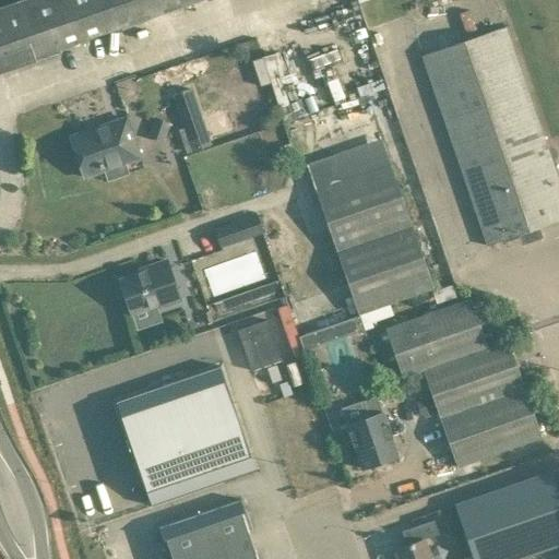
[(94,0),(28,0),(3,9),(0,10),(0,66),(1,69),(106,33),(94,0)]
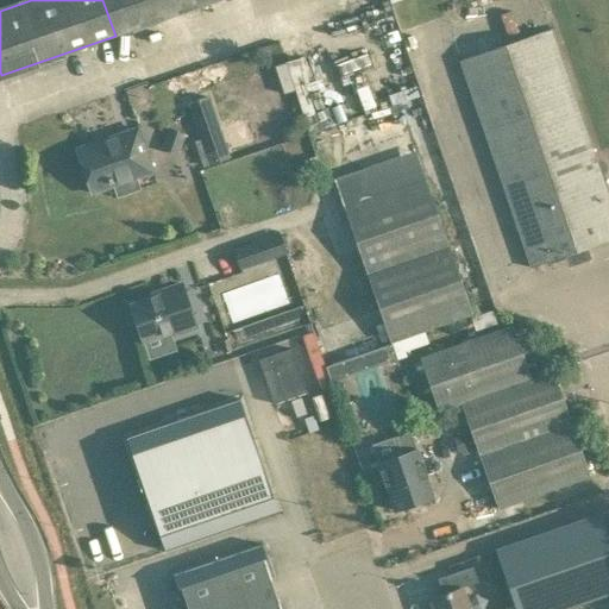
[(102,0),(115,36),(217,0),(102,0)]
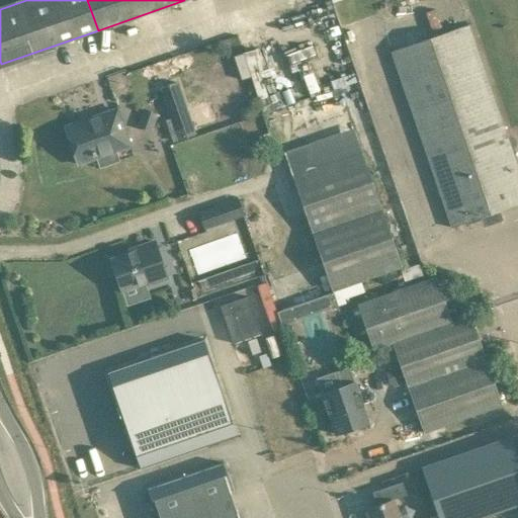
[(452,228),(517,204),(517,169),(469,25),(391,53),(452,228)]
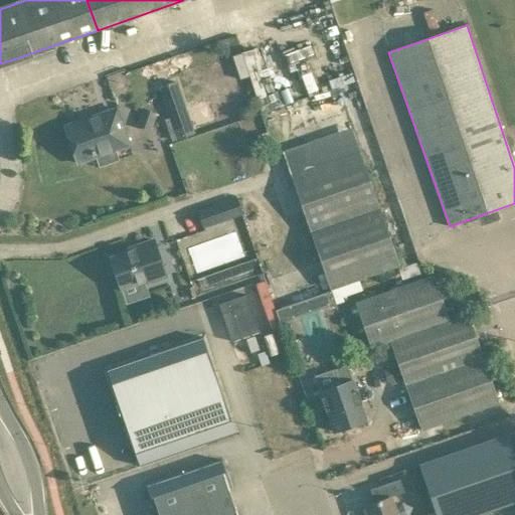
[(145,75),(151,96),(161,93),(177,141),(194,135),(176,82),(182,79),(182,77),(241,57),(235,39),(150,68),(148,62),(125,69),(129,81),(145,75)]
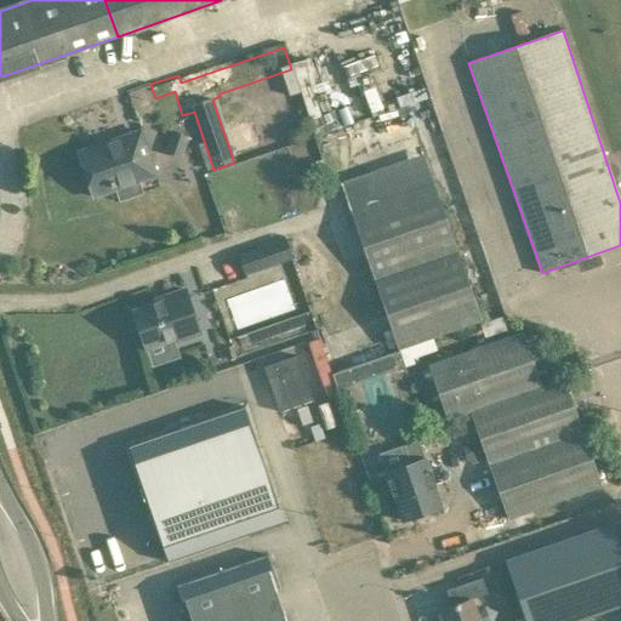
[(157,176),(141,131),(79,153),(93,197),(157,176)]
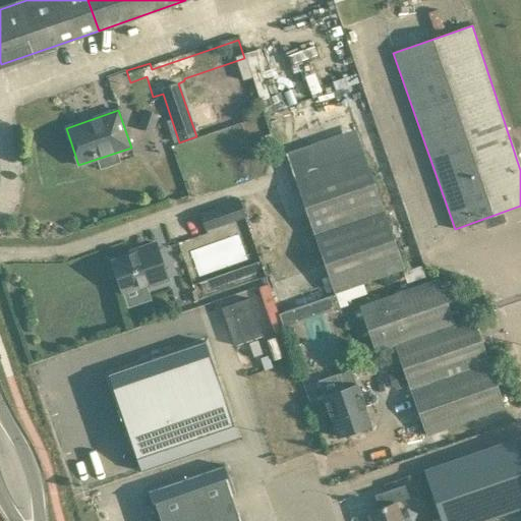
[(159,115),(145,110),(138,128),(153,133),(159,115)]
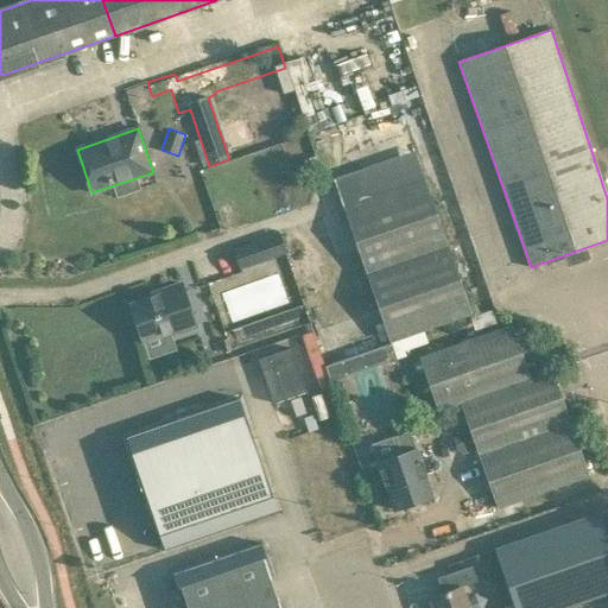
[(320,168),(316,157),(304,160),(302,162),(305,172),(320,168)]
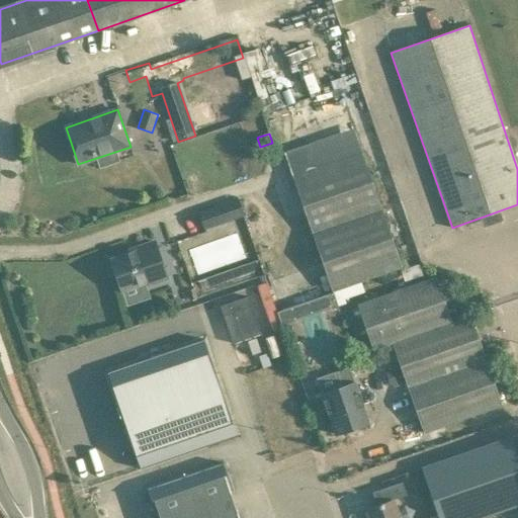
[(310,232),(380,207),(360,150),(289,174),(310,232)]
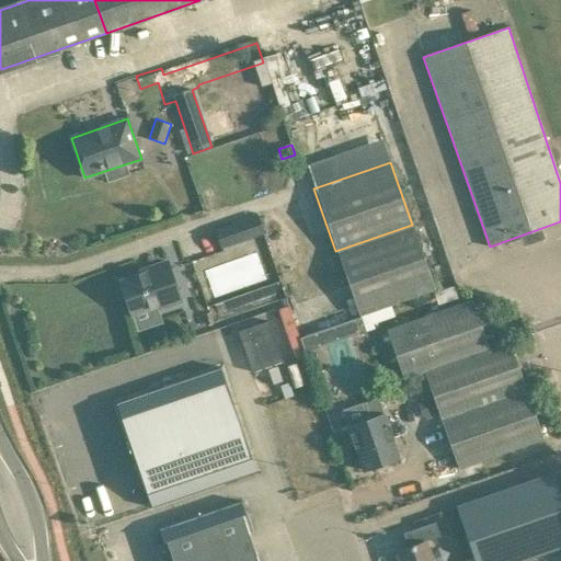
[(221,250),(264,235),(258,215),(215,230),(221,250)]
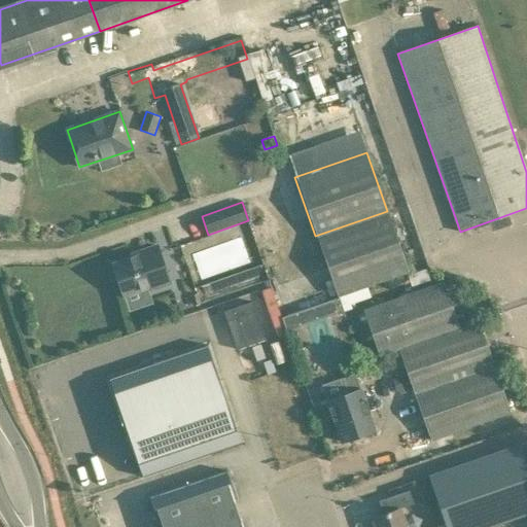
[(409,273),(407,269),(387,211),(315,236),(336,294),(337,293),(338,297),(358,291),(358,290),(409,273)]
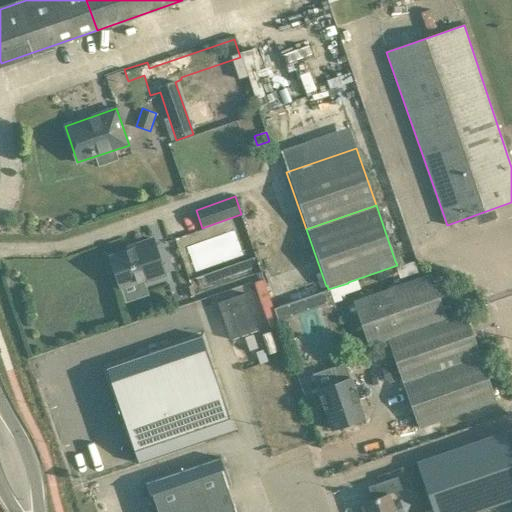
[(163,276),(153,239),(134,245),(135,248),(110,257),(120,287),(143,279),(144,282),(163,276)]
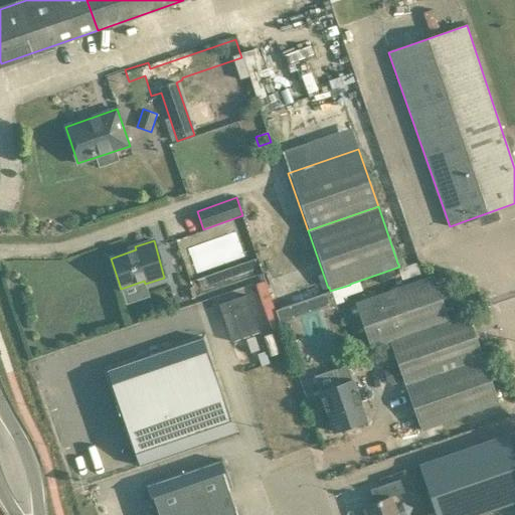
[(255,259),(197,280),(201,291),(260,271),(255,259)]
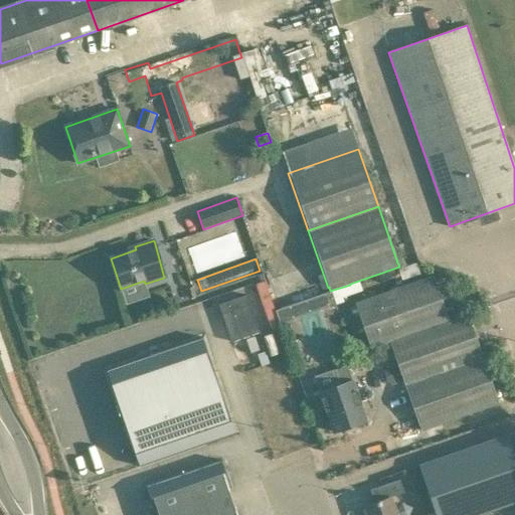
[(421,430),(496,403),(465,314),(448,320),(433,277),(356,304),(371,348),(390,342),(399,366),(404,381),(421,430)]
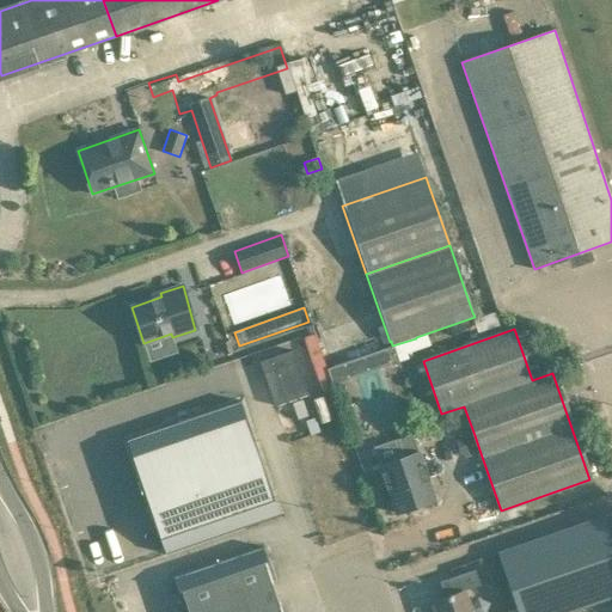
[(305,337),(319,384),(397,359),(393,346),(326,366),(317,334),(305,337)]
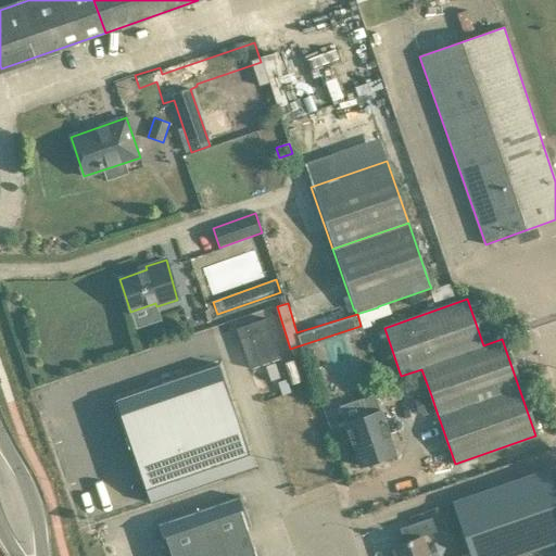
[(209,310),(201,313),(203,321),(212,318),(209,310)]
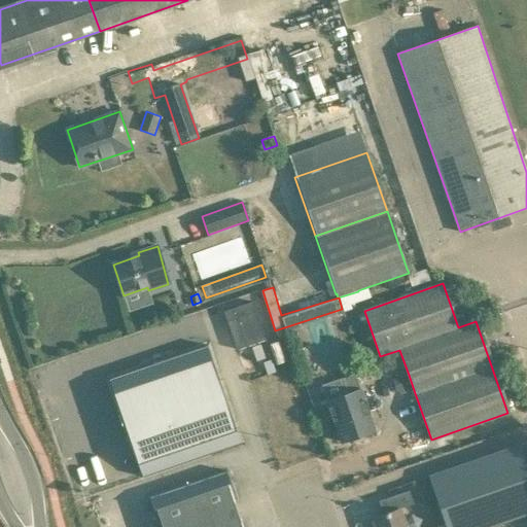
[(237,349),(266,340),(252,302),(224,312),(237,349)]
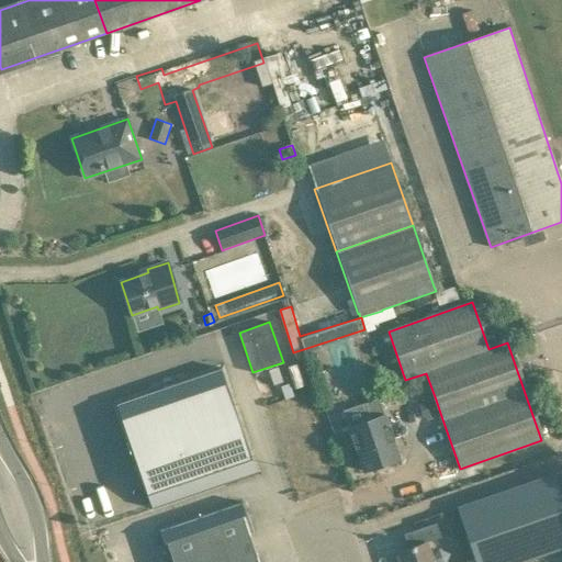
[(319,361),(316,351),(307,355),(311,364),(319,361)]
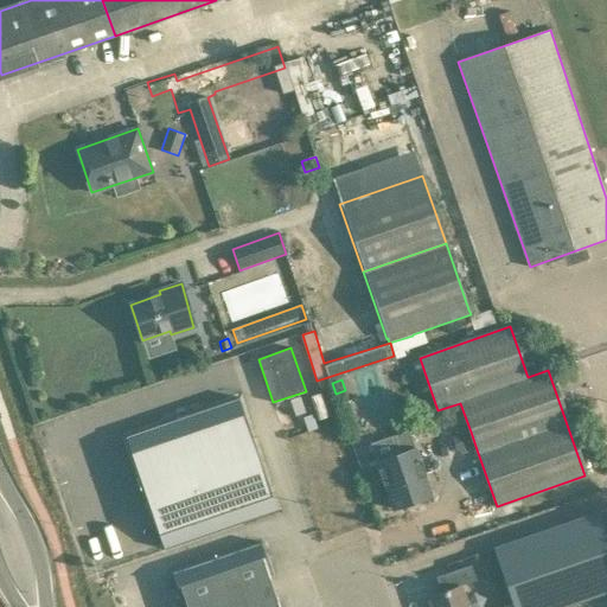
[(165,550),(279,511),(240,397),(126,436),(165,550)]
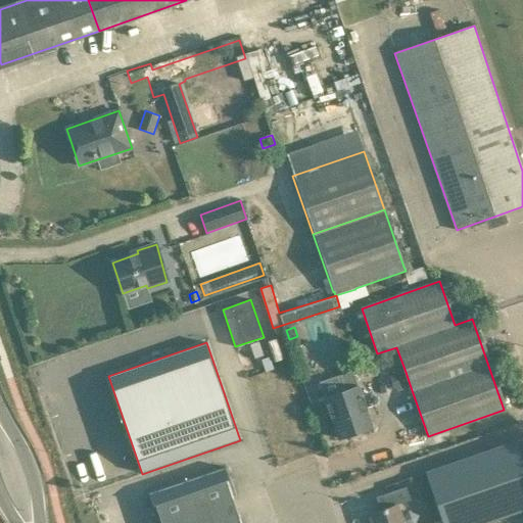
[(395,393),(411,387),(406,372),(389,377),(395,393)]
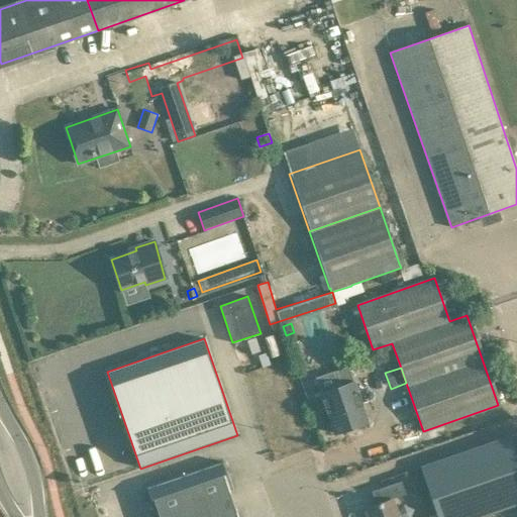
[(369,422),(353,380),(320,392),(335,433),(369,422)]
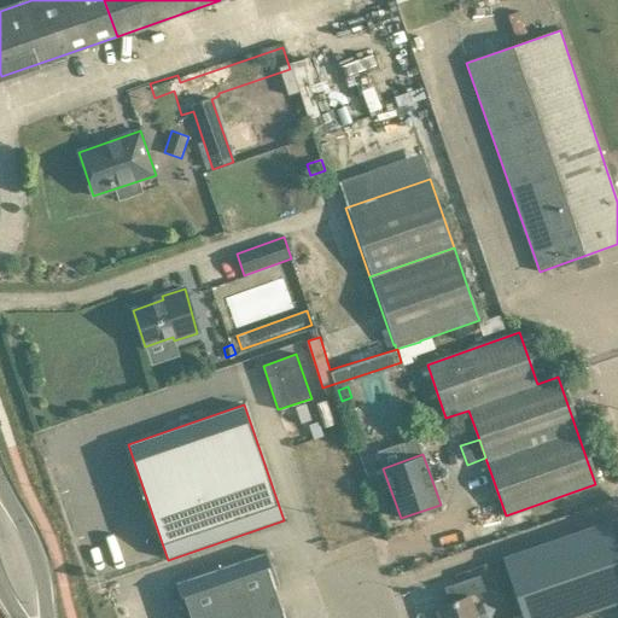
[(572,617),(617,602),(617,518),(611,520),(502,558),(523,616),(523,617),(572,617)]
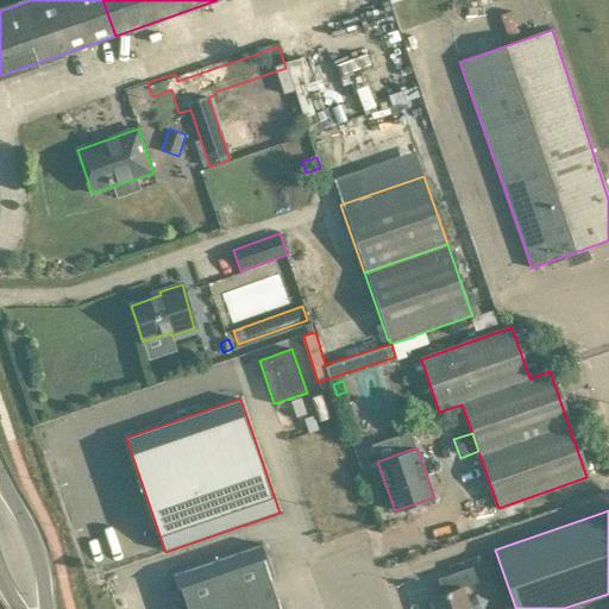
[(181,588),(188,608),(281,608),(264,559),(267,558),(262,544),(173,575),(179,589),(181,588)]
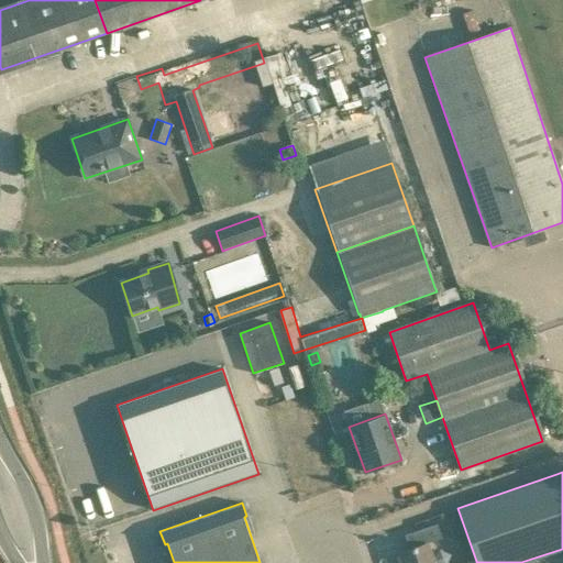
[(453,529),(462,527),(457,510),(440,516),(443,527),(453,529)]
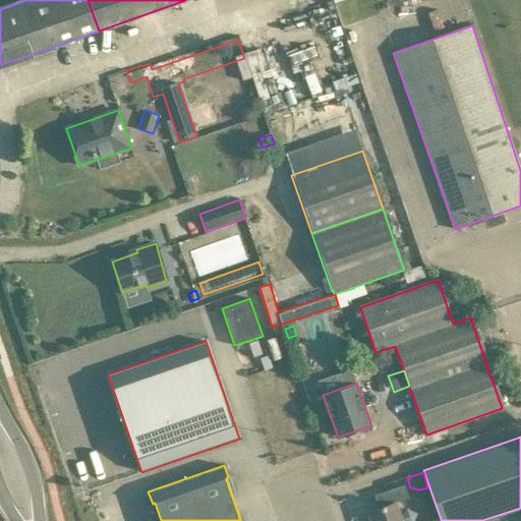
[(406,484),(383,488),(386,503),(409,498),(406,484)]
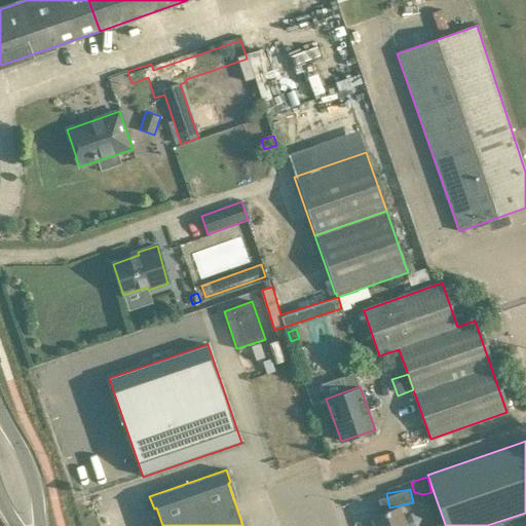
[(445,525),(445,524),(438,525),(405,525),(400,508),(373,517),(376,525),(445,525)]
